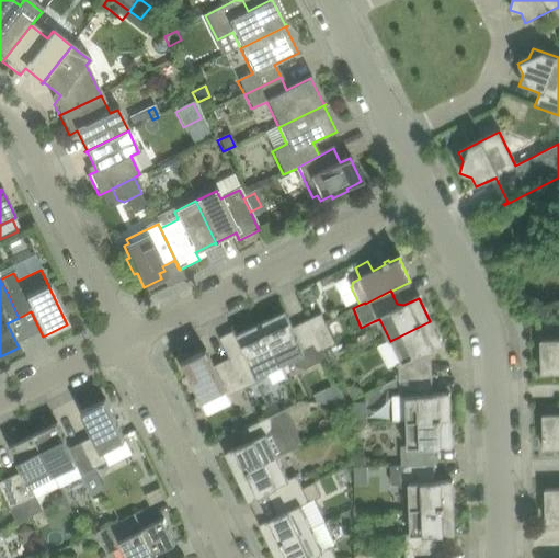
[(293,359),(295,364),(296,366),(305,369),(321,361),(318,353),(322,351),(307,321),(306,322),(308,327),(297,331),(292,329),(284,314),(261,325),(280,365),(293,359)]
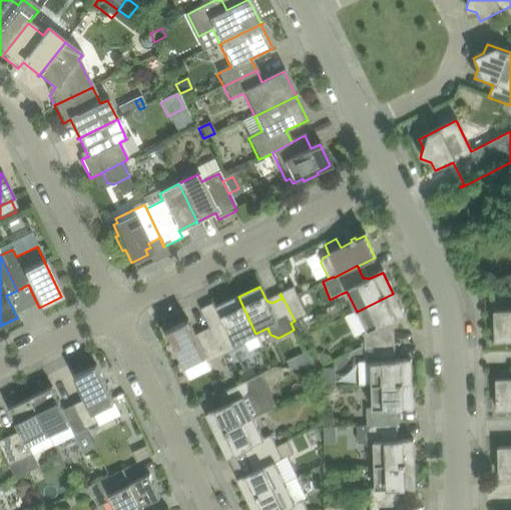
[(293,288),(281,294),(295,321),(307,316),(293,288)]
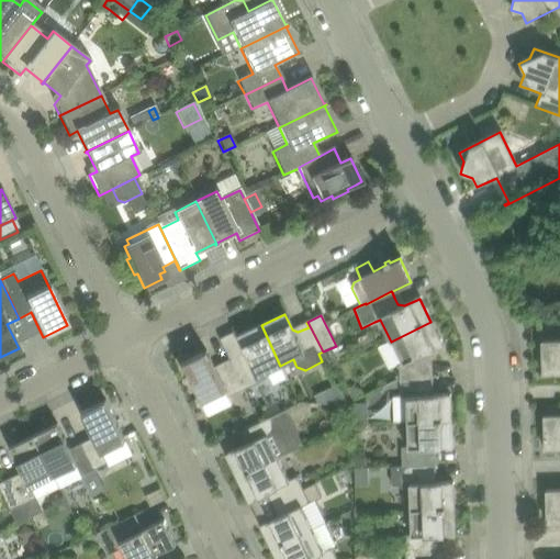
[(398,371),(399,380),(426,379),(425,364),(423,359),(427,354),(441,346),(430,322),(391,342),(402,364),(395,367),(398,371)]
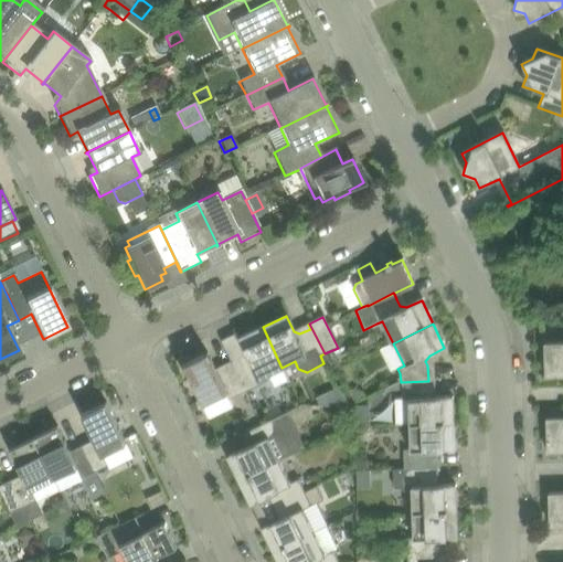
[(244,361),(232,367),(245,392),(247,391),(262,384),(268,381),(272,390),(288,381),(282,368),(263,327),(238,339),(246,354),(244,361)]
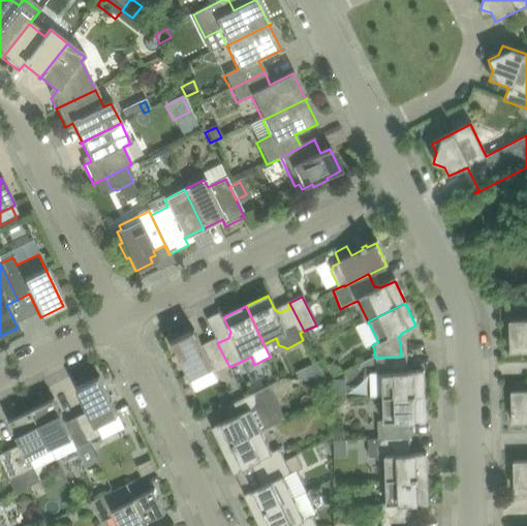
[(526,352),(526,320),(508,321),(509,353),(526,352)]
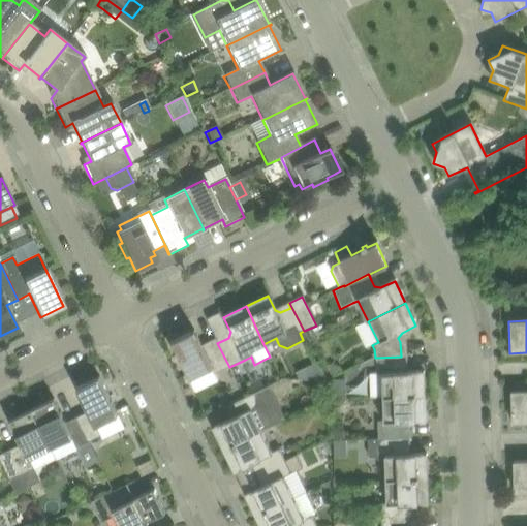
[(229,367),(217,343),(207,348),(200,346),(193,332),(171,343),(175,351),(173,352),(180,369),(183,368),(189,380),(211,370),(213,375),(221,371),(228,368),(229,367)]
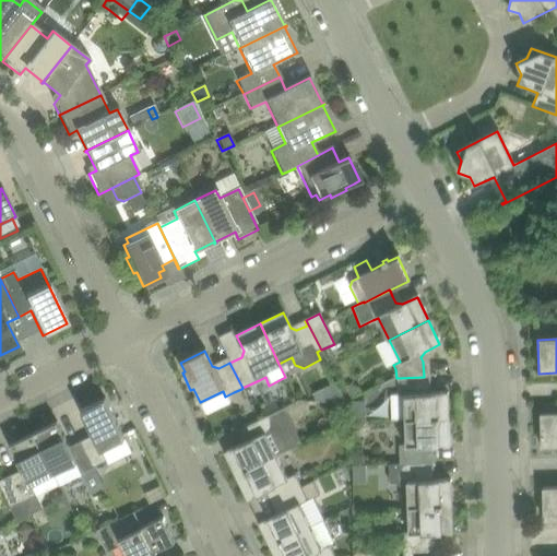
[(389,422),(404,422),(448,420),(447,393),(430,394),(424,391),(424,377),(396,378),(396,387),(396,397),(388,397),(389,422)]
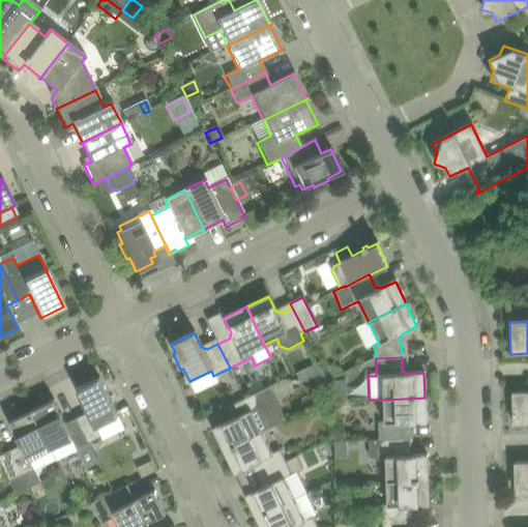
[(376,358),(360,366),(360,368),(376,367),(376,358)]
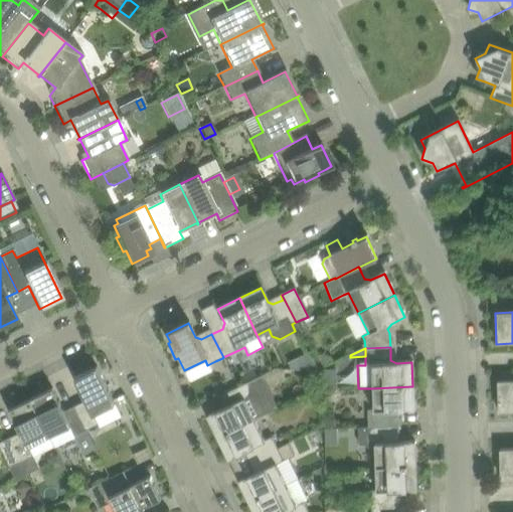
[(323,355),(318,357),(323,368),(332,363),(330,359),(324,356),(323,355)]
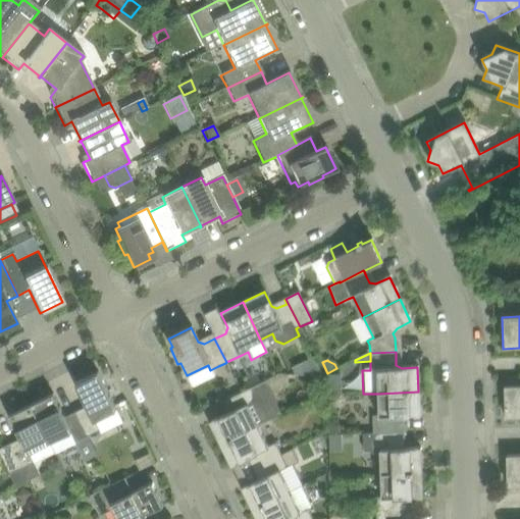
[(214,377),(210,370),(208,365),(187,375),(193,387),(214,377)]
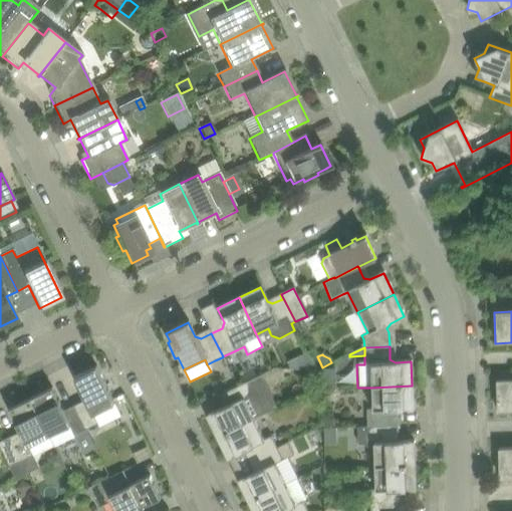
[(84,401),(74,407),(85,430),(97,424),(93,415),(114,405),(95,367),(73,377),(84,401)]
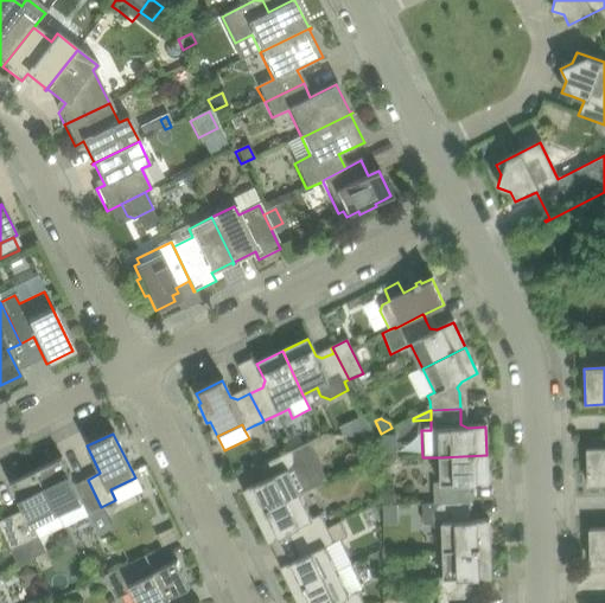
[(604,438),(587,440),(587,449),(604,448),(604,438)]
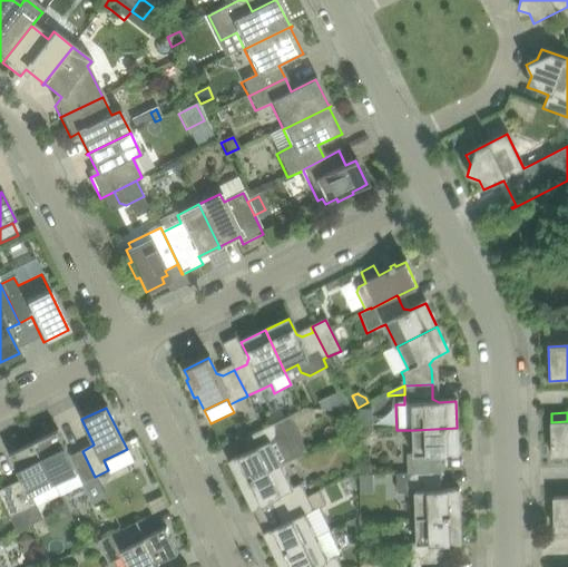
[(229,461),(241,486),(281,466),(295,459),(284,437),(292,432),(285,419),(240,441),(246,453),(229,461)]
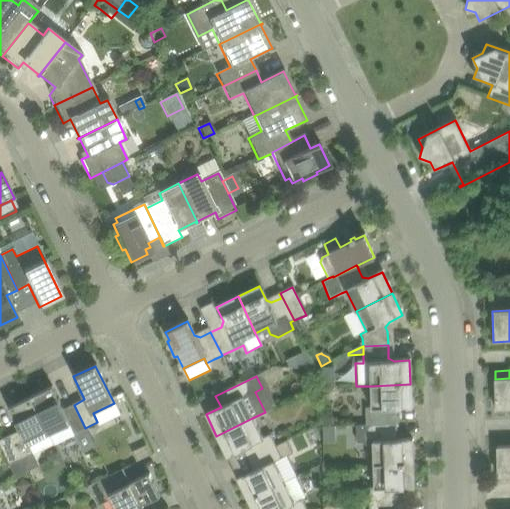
[(509,409),(509,378),(495,379),(494,379),(495,410),(509,409)]
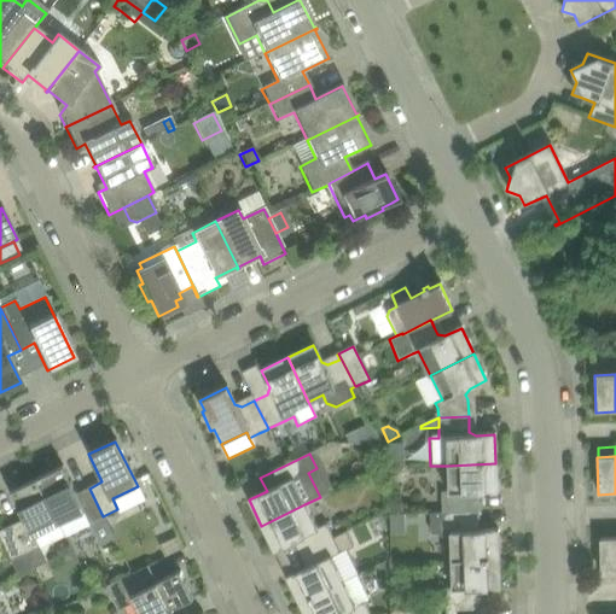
[(441,492),(441,514),(472,513),(472,498),(477,493),(497,492),(495,463),(447,466),(448,492),(441,492)]
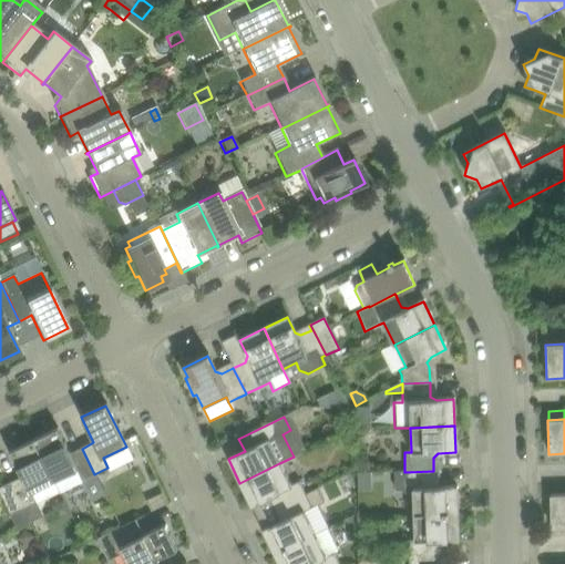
[(58,429),(33,441),(60,494),(82,483),(81,481),(94,474),(82,449),(70,454),(58,429)]
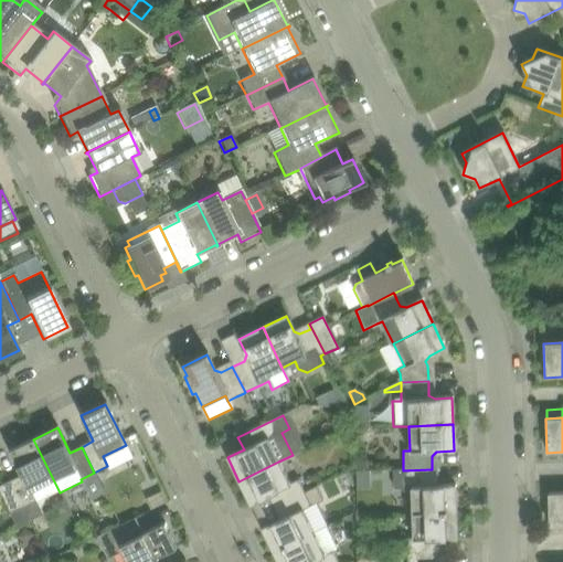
[(10,481),(23,508),(29,521),(42,515),(41,510),(46,499),(60,492),(33,439),(10,451),(22,476),(10,481)]
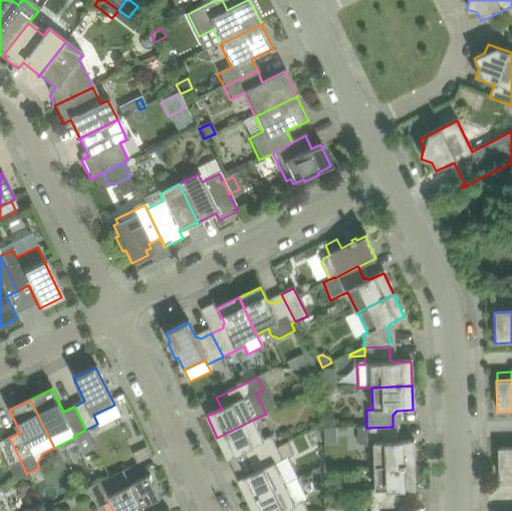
[(120,418),(114,405),(93,415),(97,424),(99,429),(120,418)]
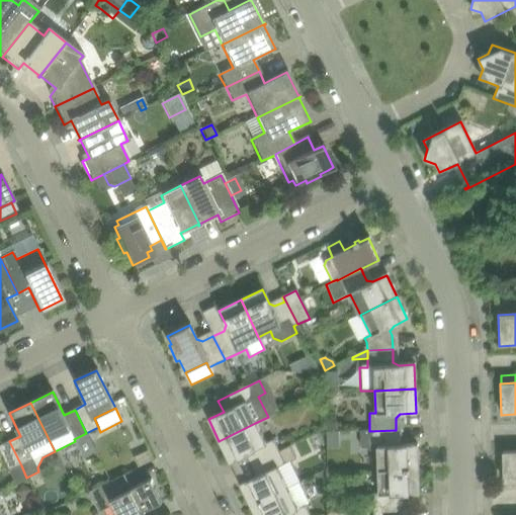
[(245,455),(250,466),(278,452),(273,440),(265,444),(255,423),(219,441),(230,462),(245,455)]
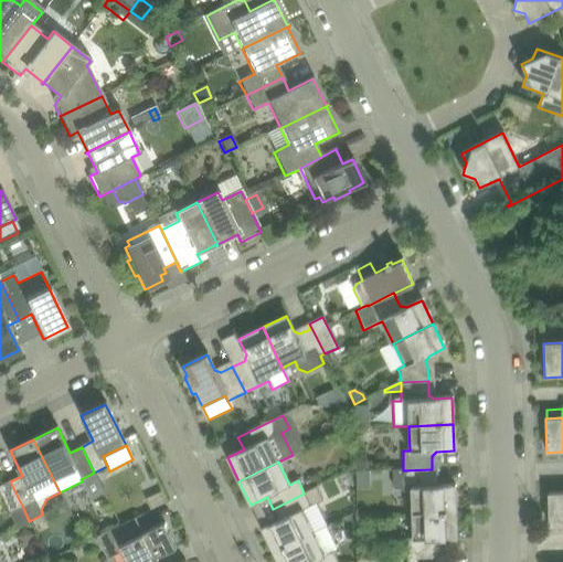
[(403,470),(392,470),(393,489),(400,489),(411,497),(411,513),(456,512),(455,486),(438,487),(433,483),(432,469),(403,470)]
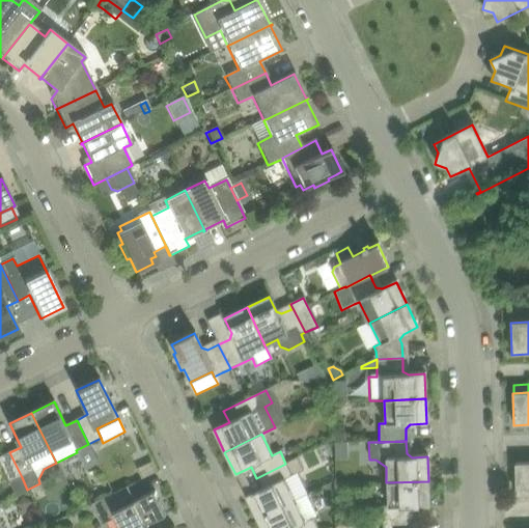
[(99,465),(88,444),(76,450),(77,452),(86,471),(99,465)]
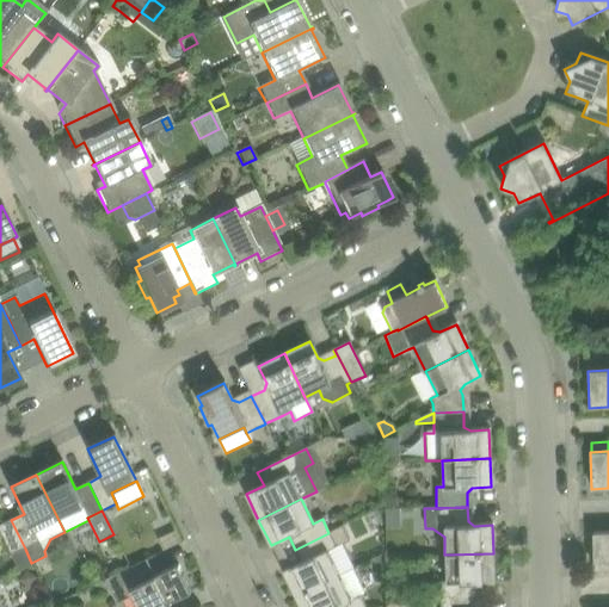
[(0,534),(10,556),(25,549),(11,520),(0,525),(0,534)]
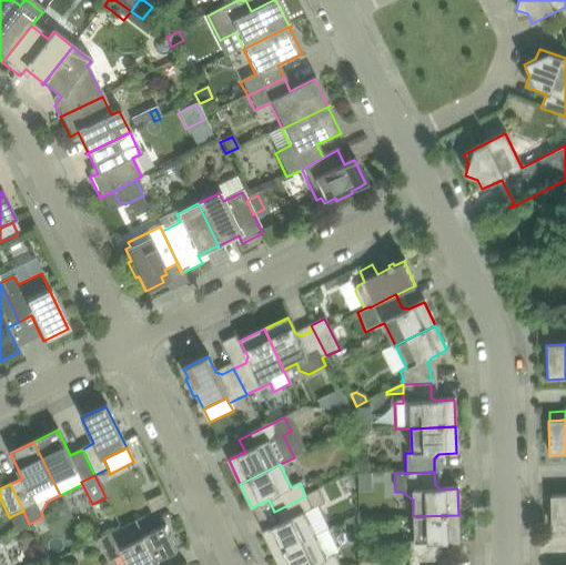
[(263,532),(275,556),(315,536),(304,513),(323,504),(316,491),(305,496),(274,512),(281,523),(263,532)]
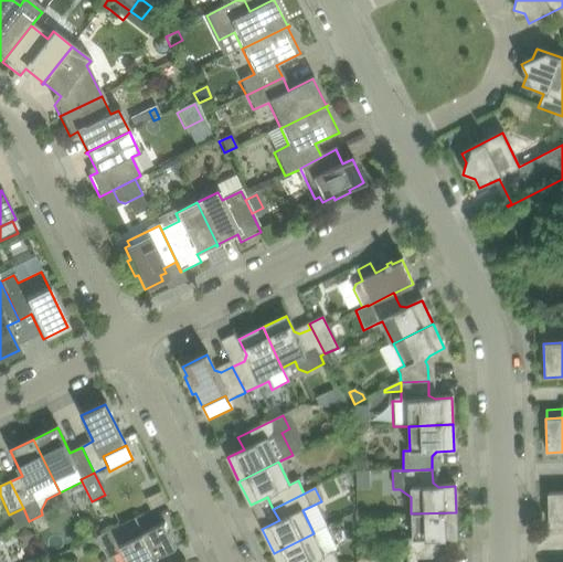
[(169,504),(163,492),(147,500),(151,511),(169,504)]
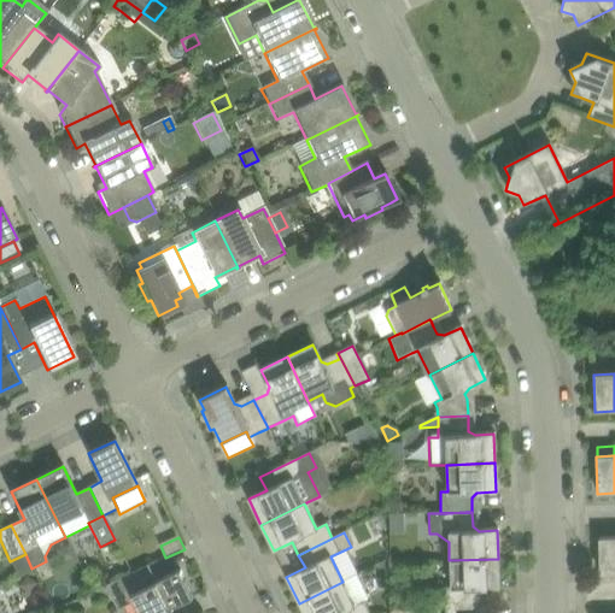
[(614,576),(614,537),(598,538),(599,576),(614,576)]
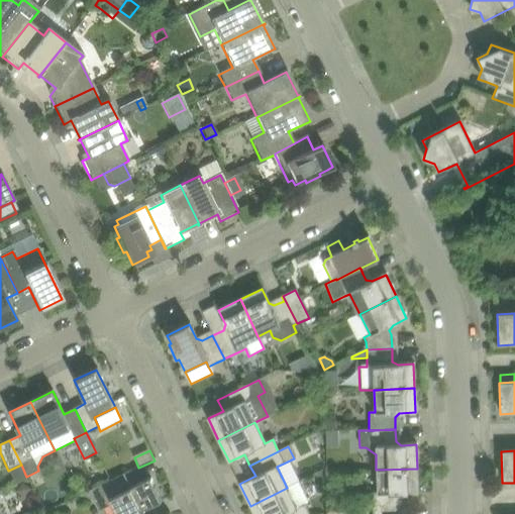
[(14,482),(26,477),(21,465),(8,471),(14,482)]
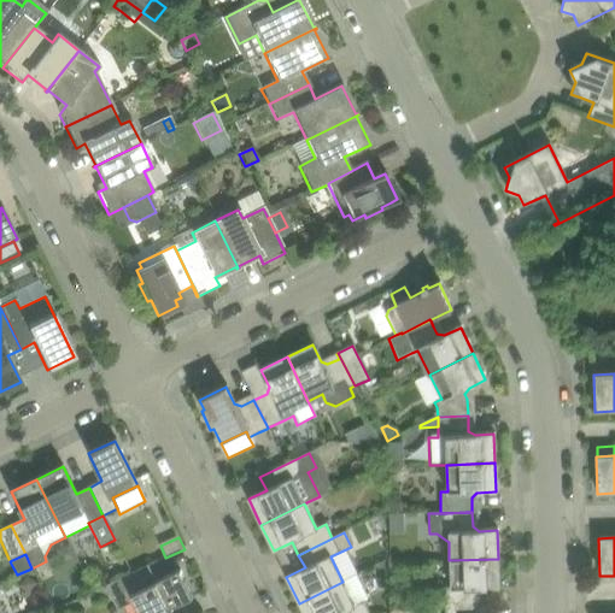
[(443,588),(444,608),(475,608),(475,593),(480,589),(499,588),(498,559),(449,560),(450,588),(443,588)]
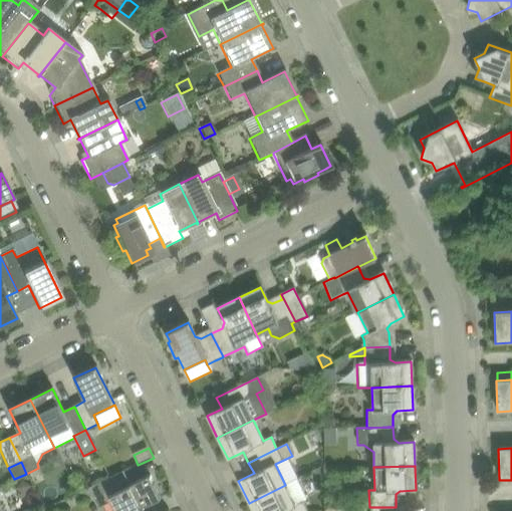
[(111,502),(115,510),(136,510),(141,508),(160,499),(150,476),(130,486),(122,472),(88,488),(98,508),(111,502)]
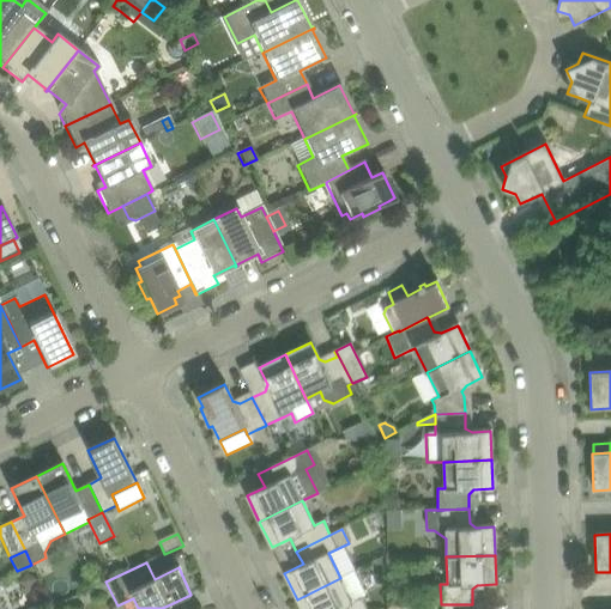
[(26,573),(18,584),(30,592),(38,582),(26,573)]
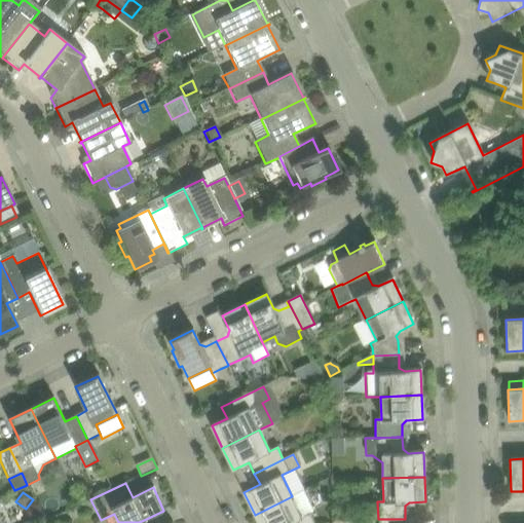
[(292,496),(255,515),(259,522),(313,522),(309,514),(302,517),(292,496)]
